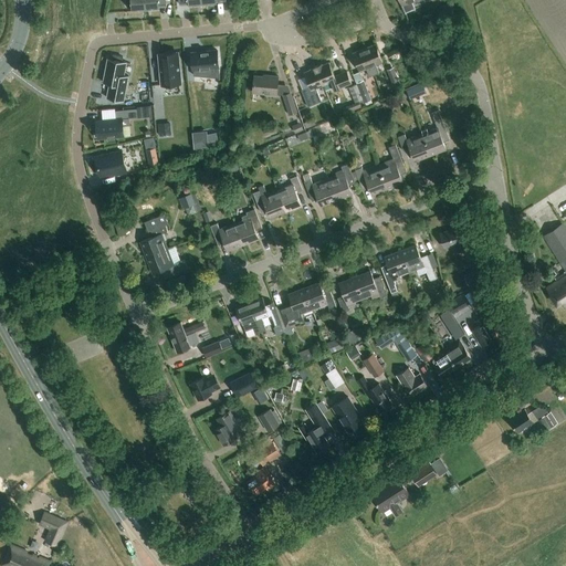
[(146,10),(144,0),(130,0),(132,11),(146,10)]
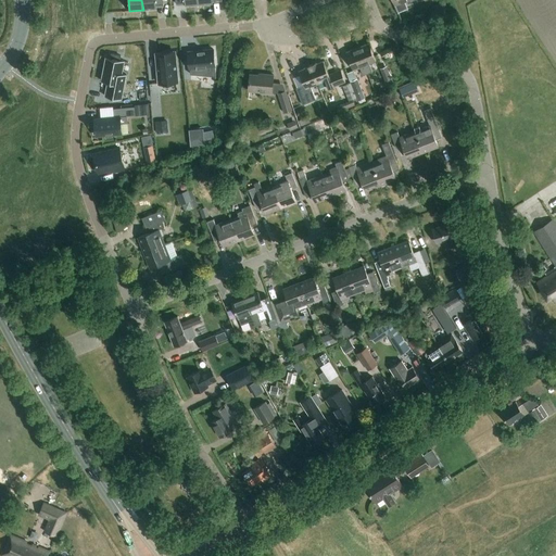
[(141,0),(143,10),(156,9),(155,2),(161,1),(160,0),(141,0)]
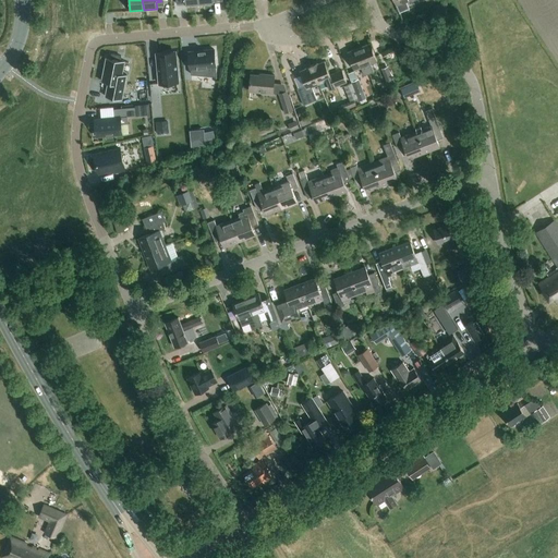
[(395,0),(399,12),(409,9),(407,1),(409,0),(395,0)]
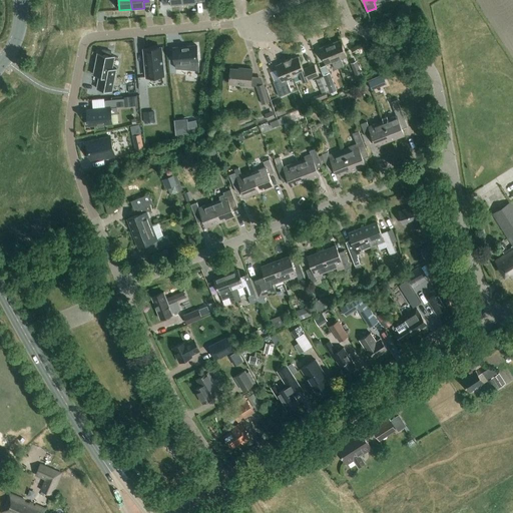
[(329,43),(339,67),(343,65),(340,57),(346,54),(339,39),(329,43)]
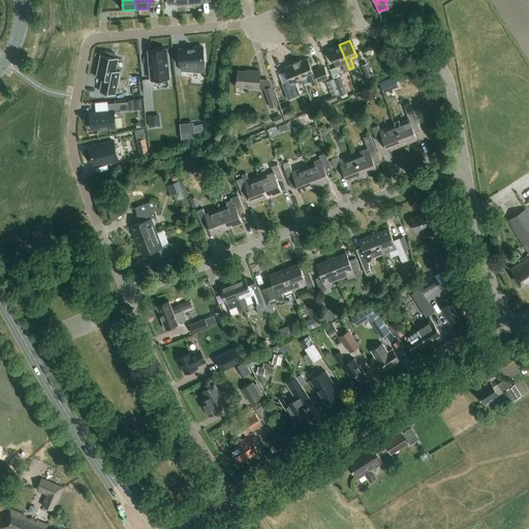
[(343,71),(349,69),(339,44),(328,50),(335,65),(340,63),(343,71)]
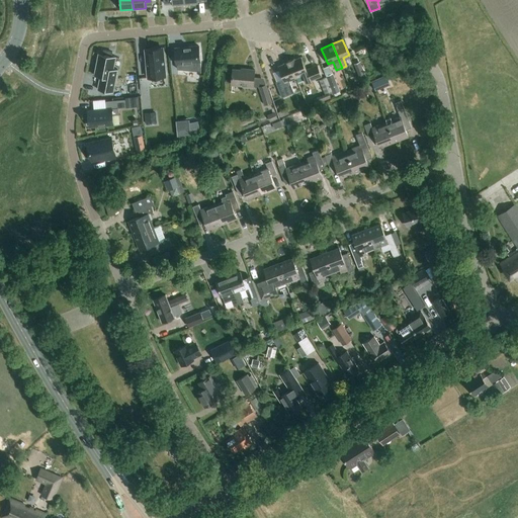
[(198,46),(175,48),(177,69),(200,71),(198,46)]
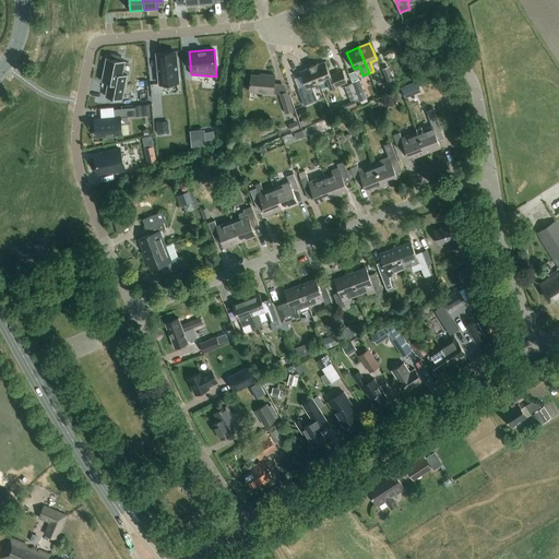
[(176,51),(156,52),(159,84),(178,82),(176,51)]
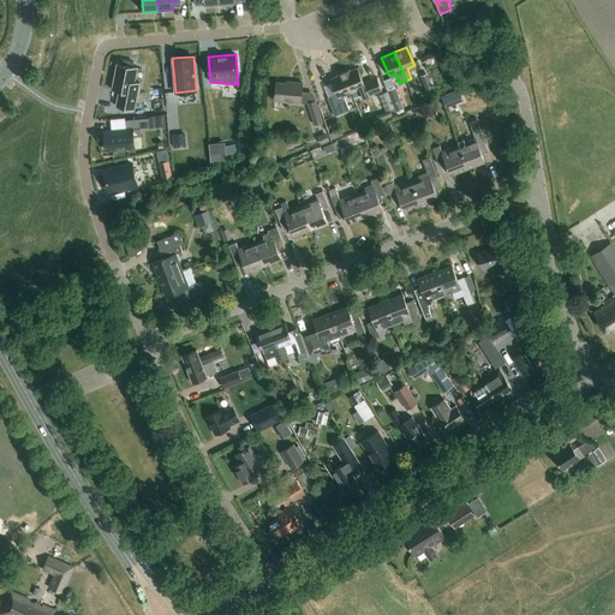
[(118,63),(112,89),(119,91),(117,106),(133,109),(137,93),(138,82),(135,81),(137,66),(132,66),(133,61),(123,59),(121,64),(118,63)]
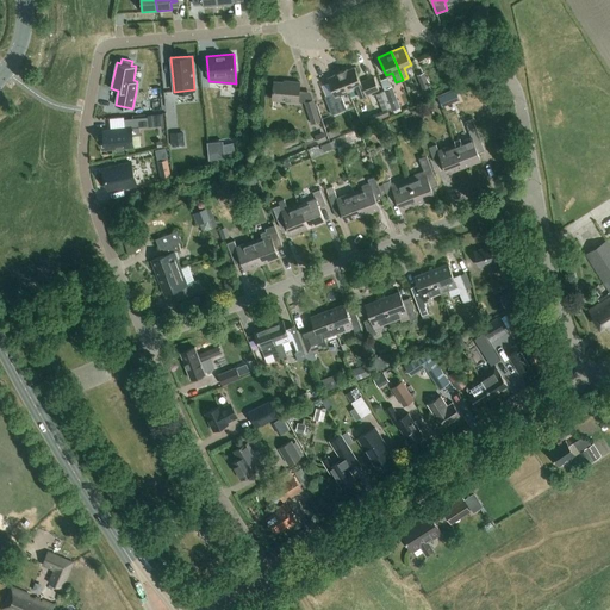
[(340,70),(347,89),(355,86),(360,97),(378,88),(372,76),(360,81),(354,67),(346,69),(346,68),(340,70)]
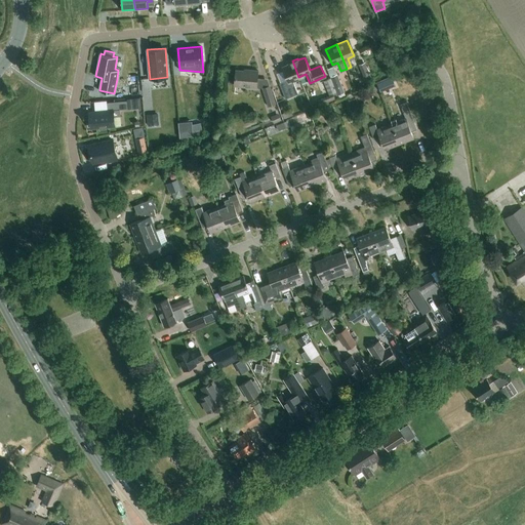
[(291,80),(298,77),(292,61),(286,63),(287,65),(282,67),(287,78),(279,81),(286,98),(297,94),(291,80)]
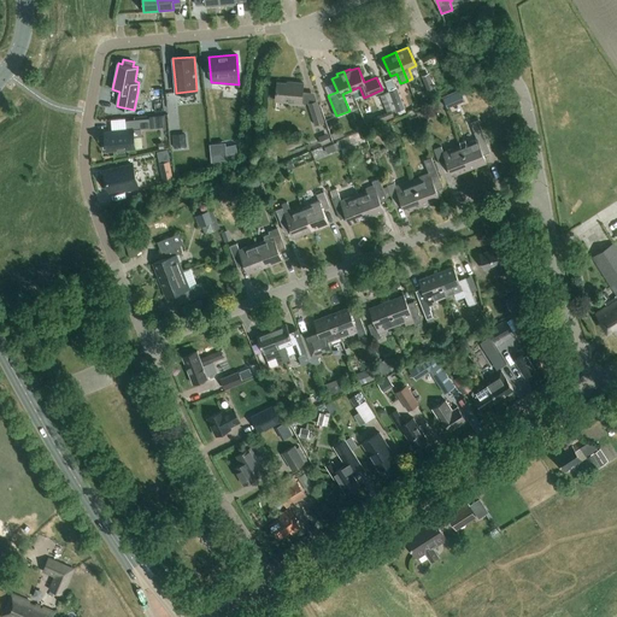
[(429,74),(422,76),(427,89),(434,87),(429,74)]
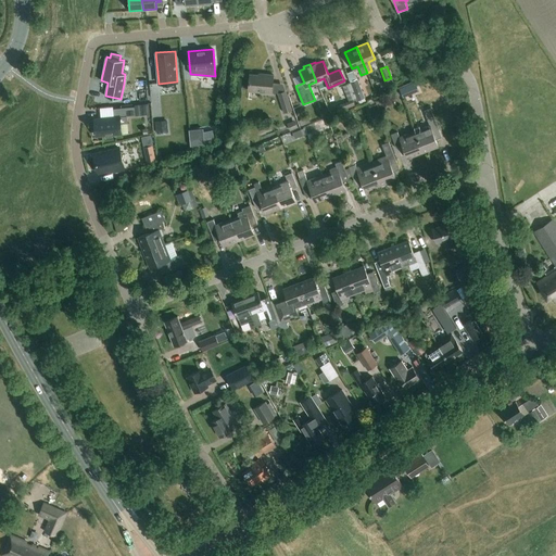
[(248,92),(272,93),(273,76),(263,75),(263,76),(249,75),(248,92)]
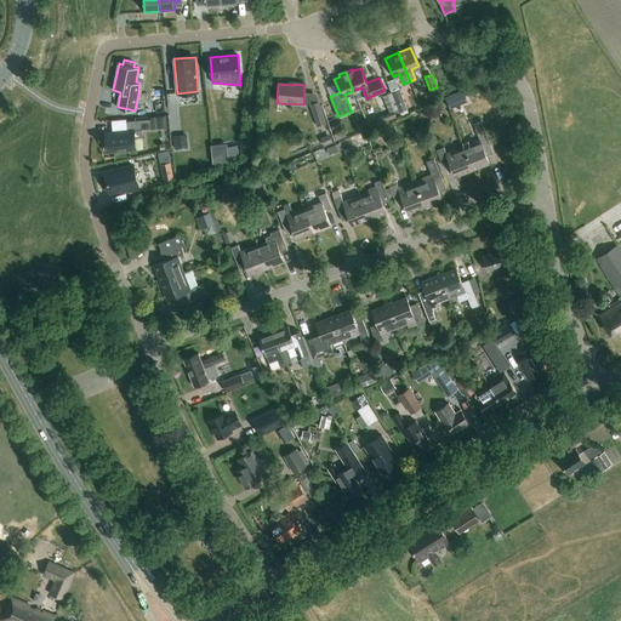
[(399,87),(391,91),(400,112),(408,109),(399,87)]
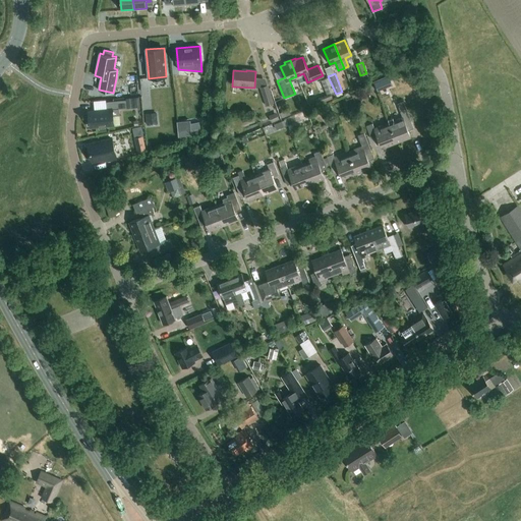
[(321,80),(327,95),(334,92),(328,77),(321,80)]
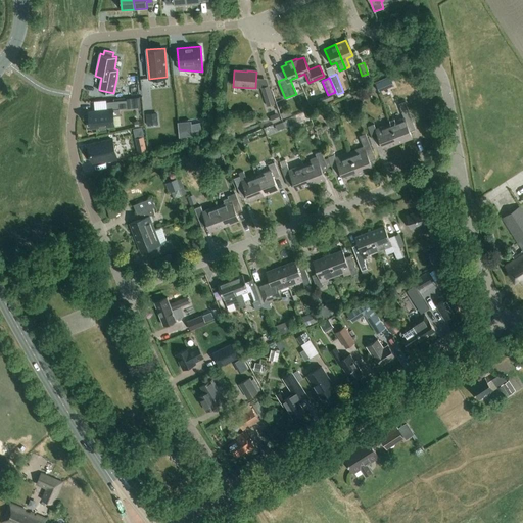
[(140,81),(132,83),(133,95),(142,93),(140,81)]
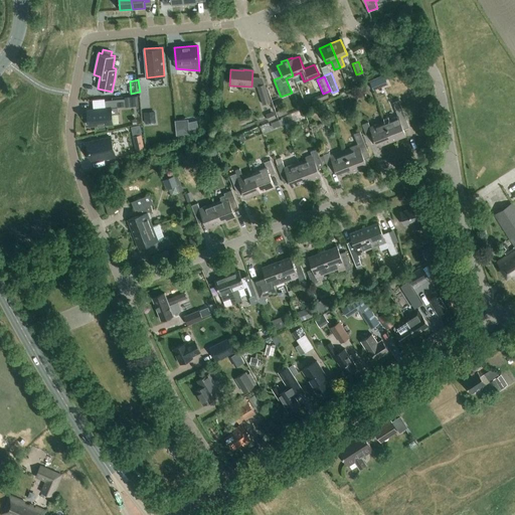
[(378,88),(374,79),(369,81),(373,90),(378,88)]
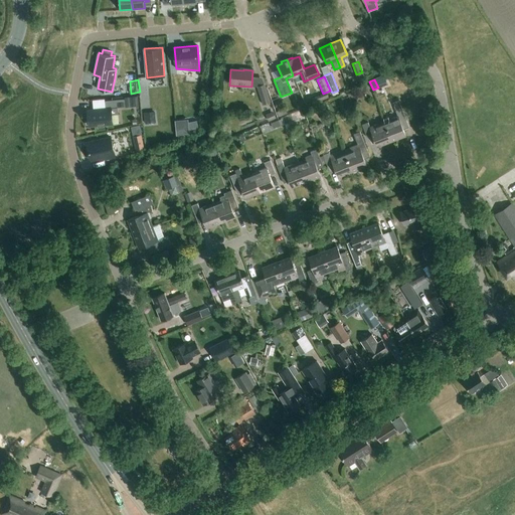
[(259,91),(264,105),(271,102),(266,88),(259,91)]
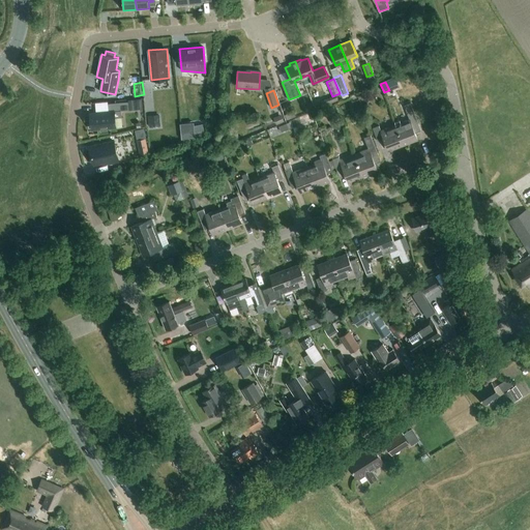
[(321,101),(323,107),(339,100),(336,95),(321,101)]
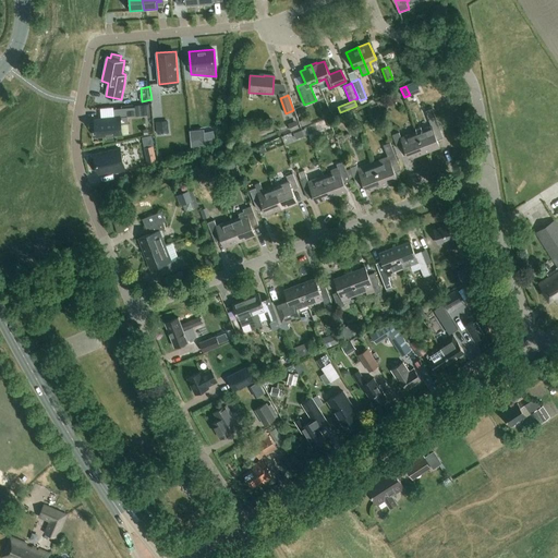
[(96,130),(95,130),(95,131),(96,131),(96,136),(106,135),(106,137),(112,136),(112,134),(122,133),(121,123),(128,123),(128,117),(136,116),(135,107),(113,109),(114,117),(95,119),(96,130)]
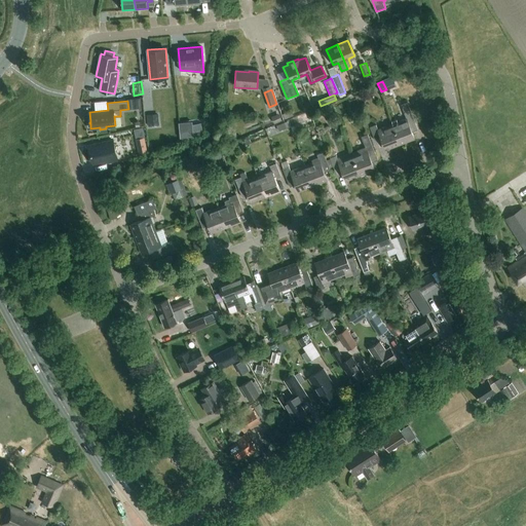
[(333,109),(330,102),(324,105),(327,112),(333,109)]
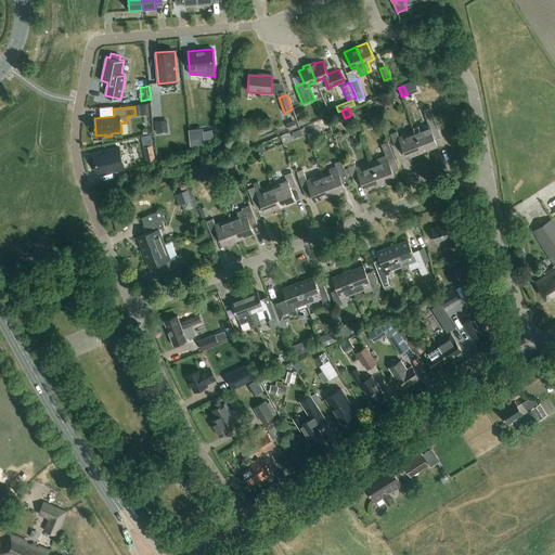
[(427,127),(413,132),(422,153),(436,147),(433,141),(441,138),(430,108),(424,112),(428,125),(426,126),(427,127)]
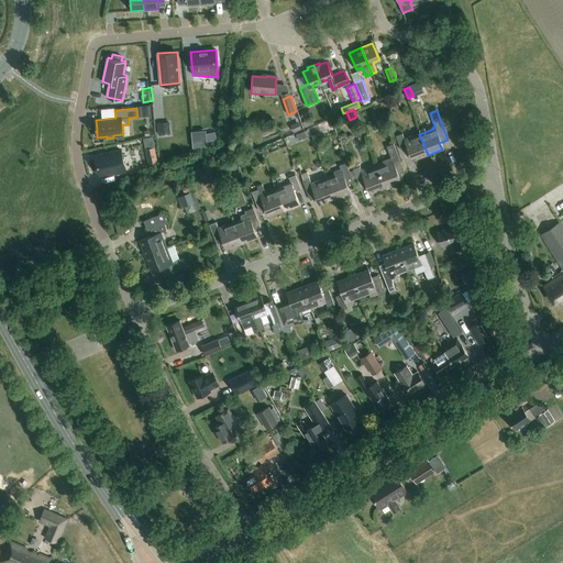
[(311,118),(302,122),(305,128),(313,124),(311,118)]
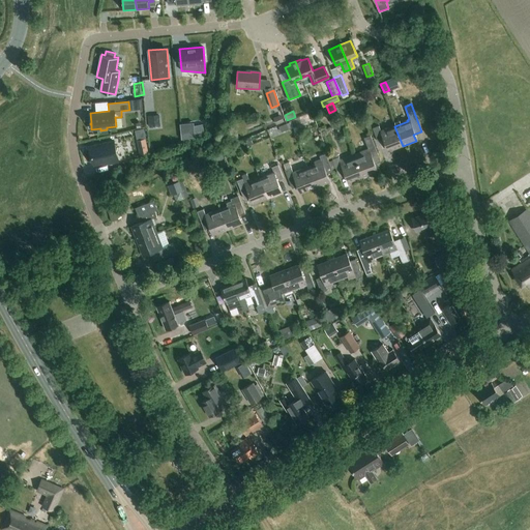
[(315,113),(297,119),(299,125),(317,120),(315,113)]
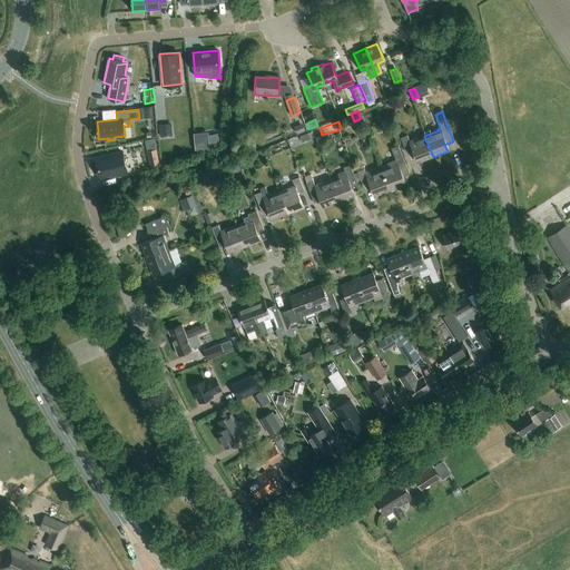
[(302,123),(294,127),(297,134),(305,130),(302,123)]
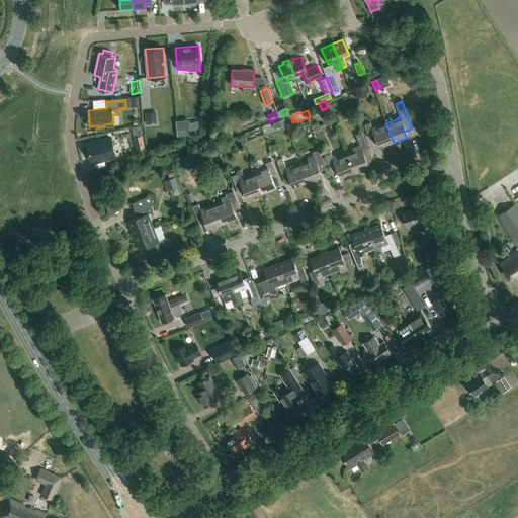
[(156,112),(145,113),(146,124),(157,123),(156,112)]
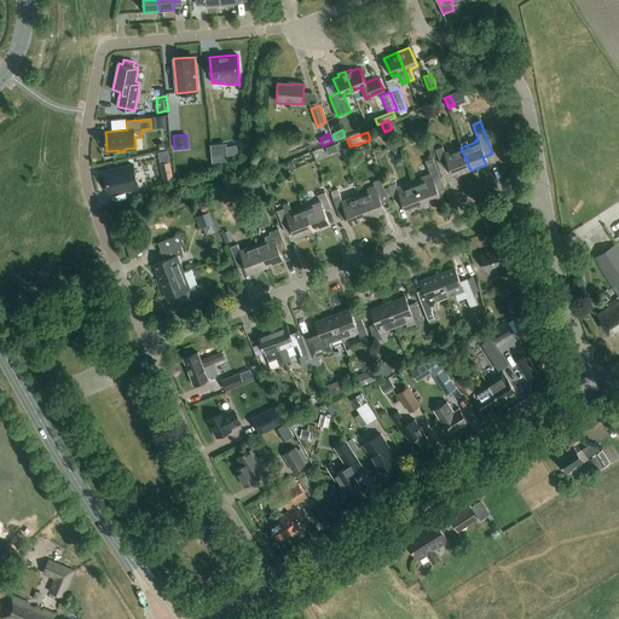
[(236,144),(225,146),(227,156),(238,154),(236,144)]
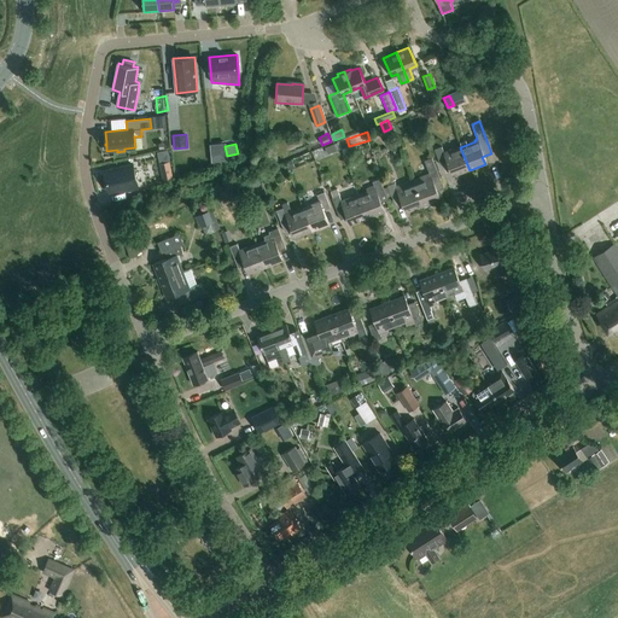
[(439,149),(435,150),(441,164),(448,162),(453,176),(470,170),(460,147),(444,152),(442,147),(439,149)]
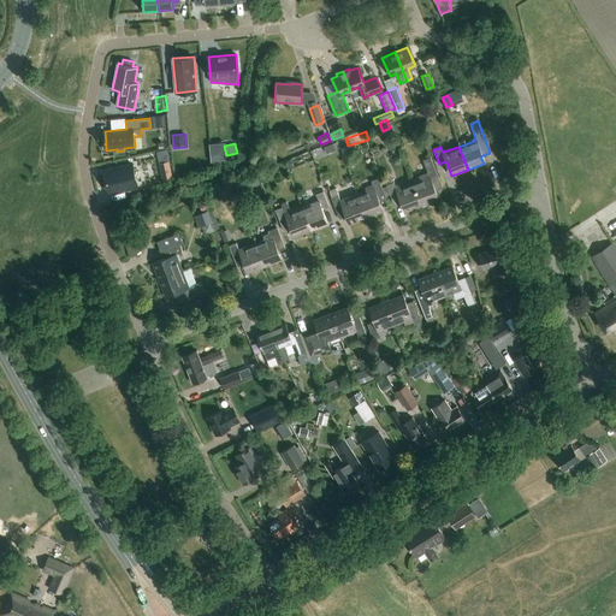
[(431,158),(424,160),(428,172),(426,173),(427,176),(412,182),(421,205),(438,199),(434,190),(442,188),(431,158)]
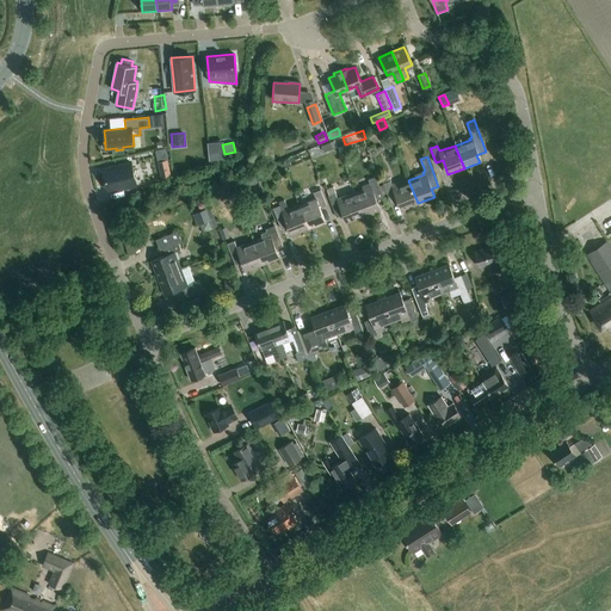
[(167,160),(158,162),(161,179),(171,177),(167,160)]
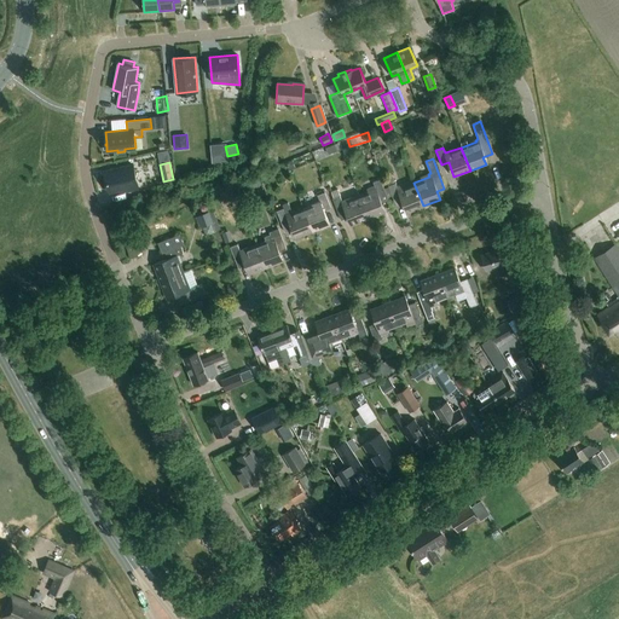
[(133,165),(104,172),(109,192),(126,187),(127,191),(139,187),(133,165)]
